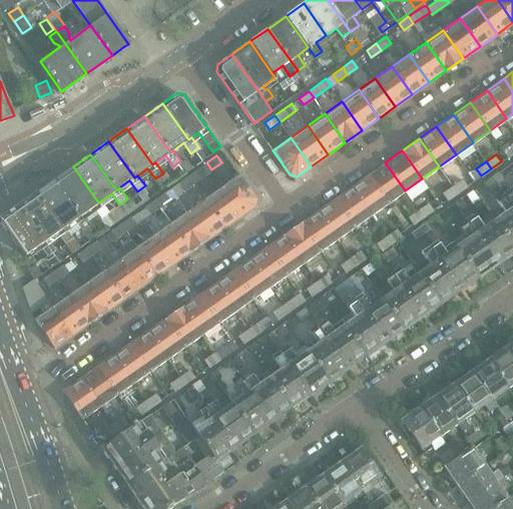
[(385,162),(369,174),(389,202),(405,190),(385,162)]
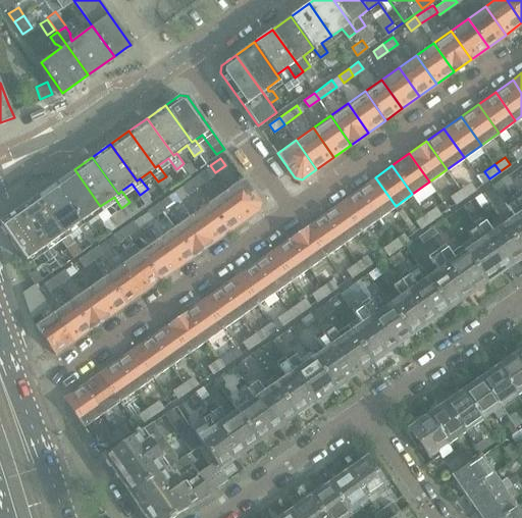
[(103,220),(111,215),(103,204),(100,206),(74,169),(56,183),(82,219),(85,217),(86,217),(96,210),(103,220)]
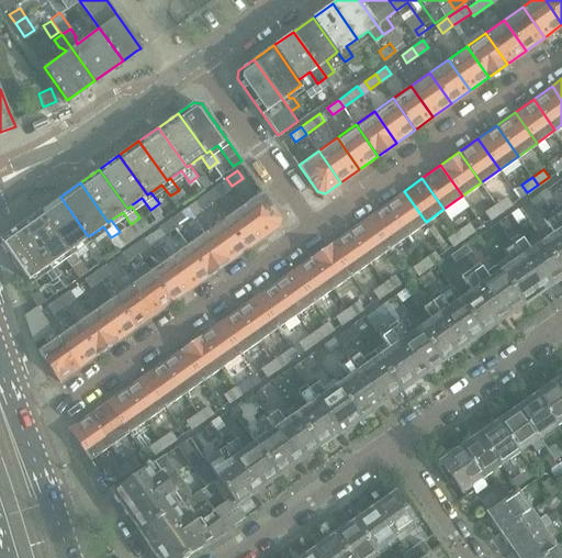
[(218,183),(208,191),(213,199),(224,191),(218,183)]
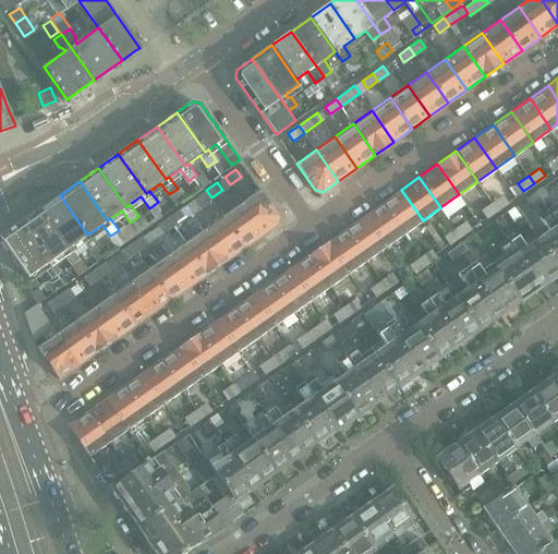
[(178,189),(174,191),(181,201),(187,195),(181,185),(178,189)]
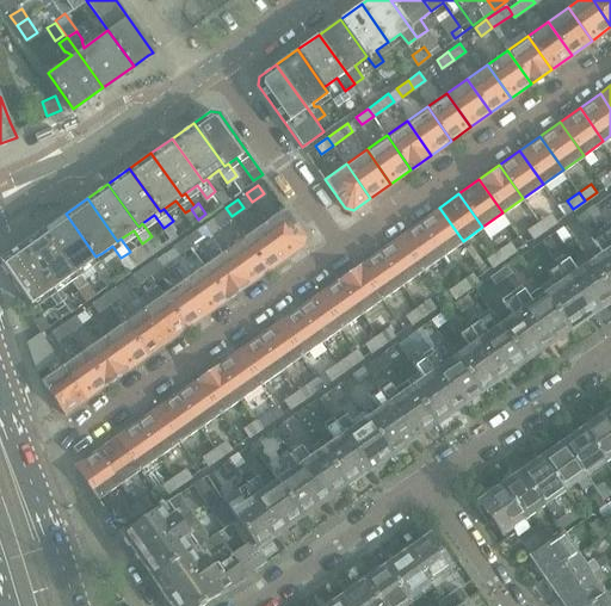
[(594,203),(586,209),(592,217),(600,212),(594,203)]
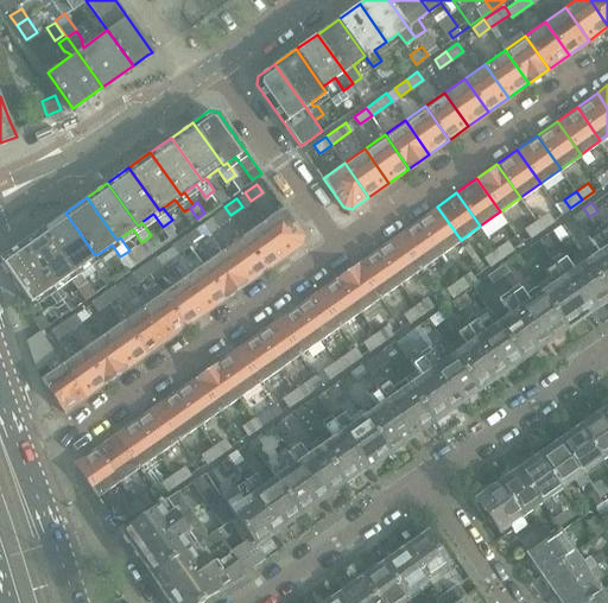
[(264,221),(287,254),(303,242),(304,234),(284,205),(264,221)]
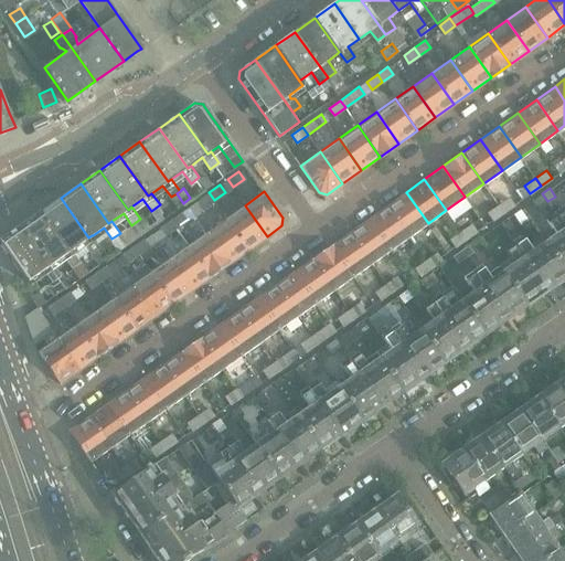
[(209,192),(199,200),(204,208),(214,200),(209,192)]
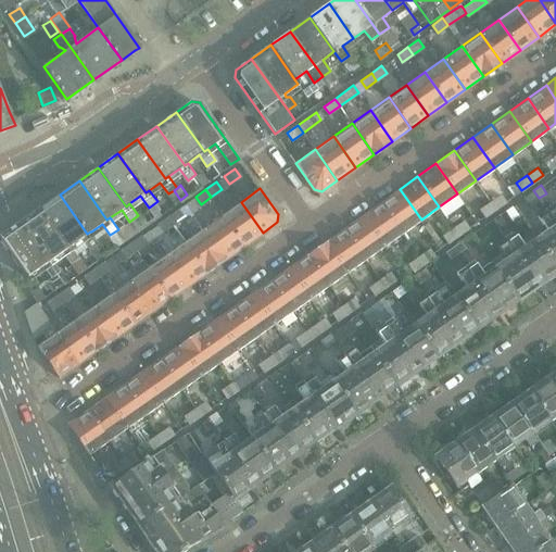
[(400,189),(381,202),(403,233),(421,220),(400,189)]
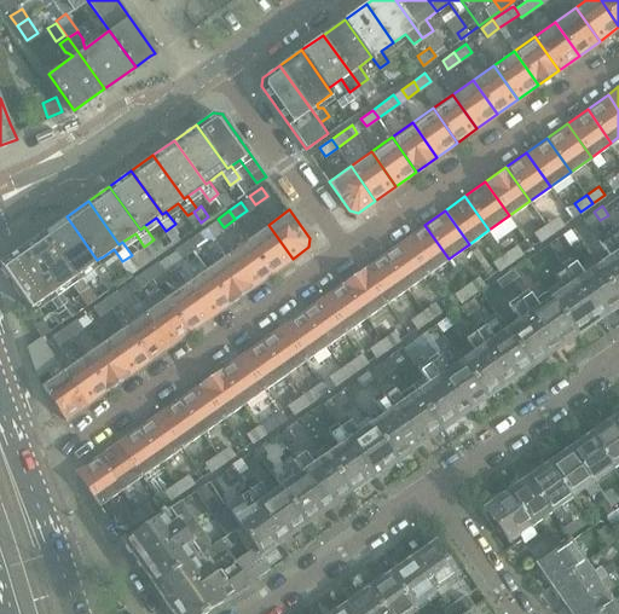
[(594,212),(584,219),(588,224),(594,224),(600,220),(594,212)]
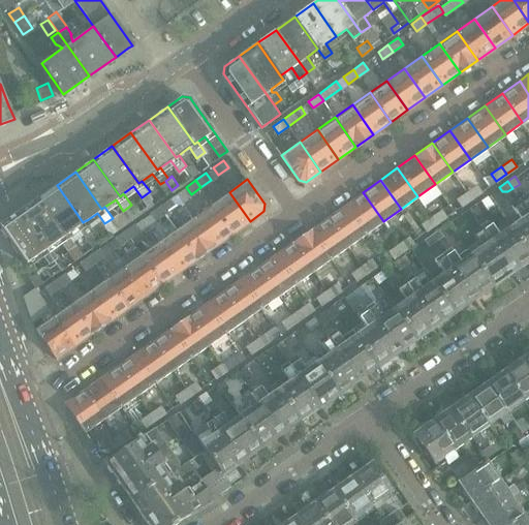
[(476,183),(466,190),(471,198),(481,191),(476,183)]
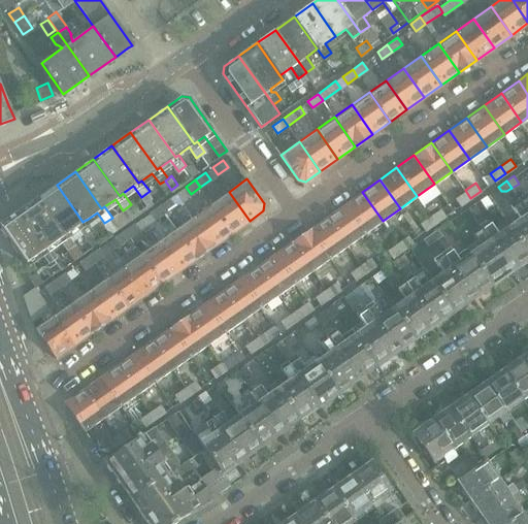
[(57,185),(38,197),(64,235),(67,232),(68,232),(78,225),(86,236),(94,230),(87,220),(86,220),(83,222),(57,185)]
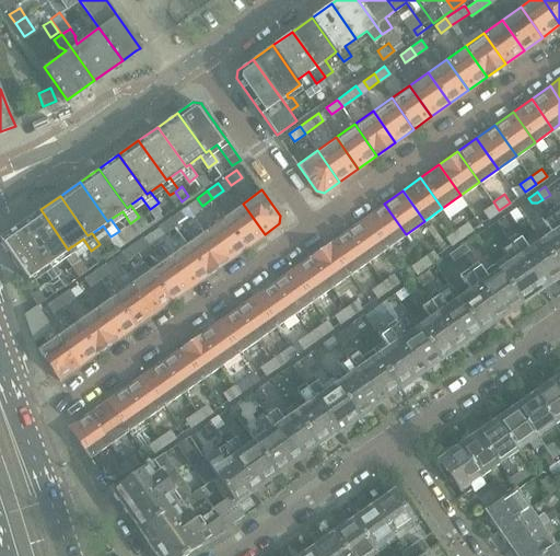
[(493,201),(483,209),(489,218),(499,210),(493,201)]
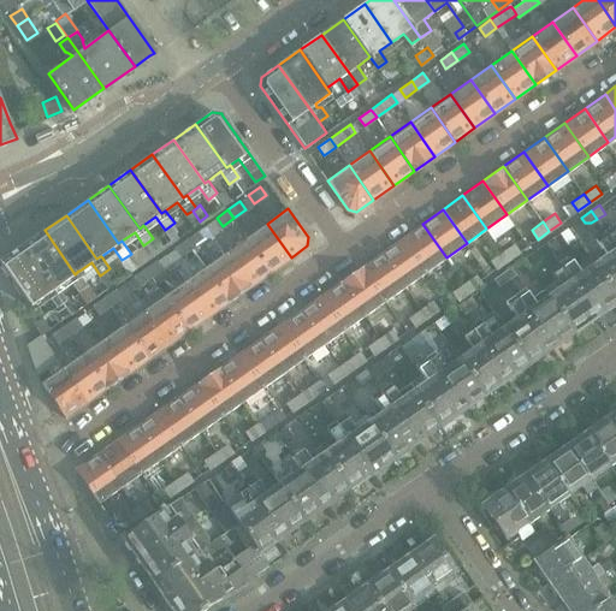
[(267,224),(247,238),(271,272),(291,257),(267,224)]
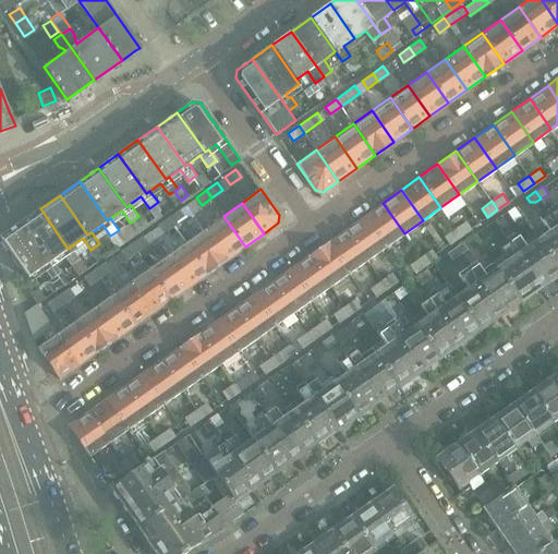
[(383,203),(364,216),(386,247),(404,233),(383,203)]
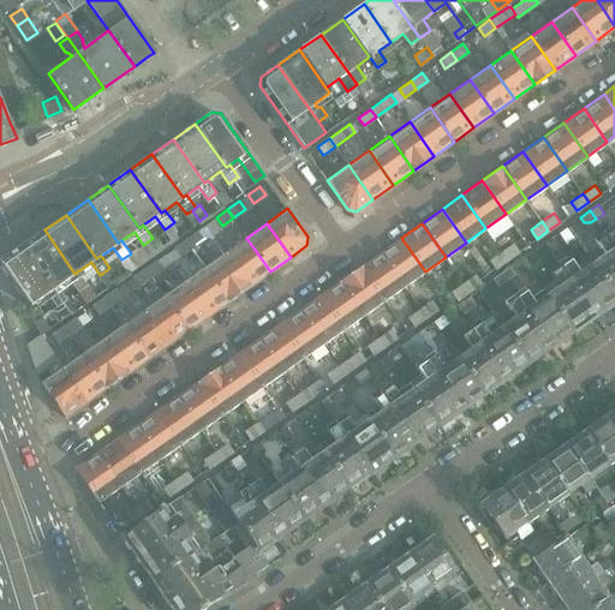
[(614,226),(614,223),(604,231),(614,246),(614,226)]
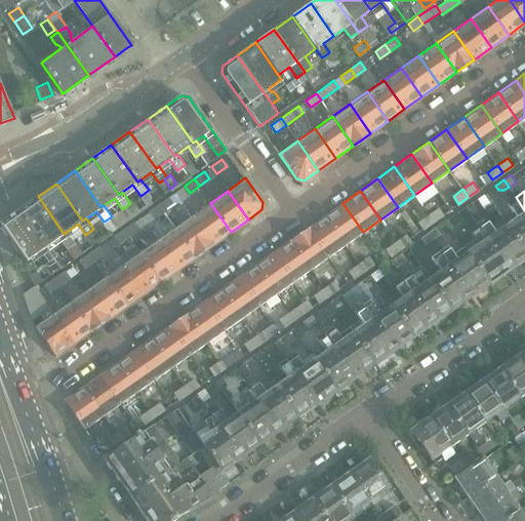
[(67,247),(75,242),(68,231),(67,231),(64,234),(38,196),(19,209),(45,246),(49,244),(59,237),(67,247)]
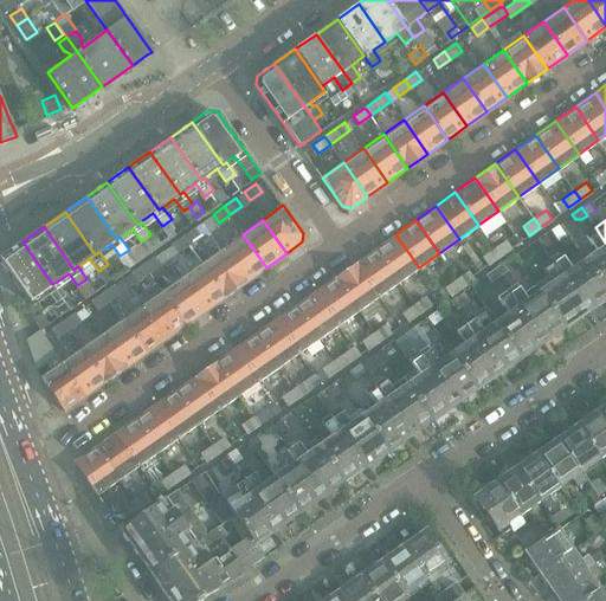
[(195,226),(184,234),(189,243),(201,234),(195,226)]
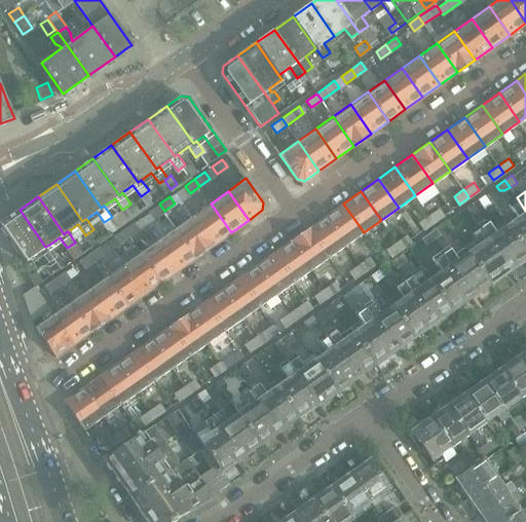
[(525,211),(517,197),(509,202),(518,217),(506,224),(525,252),(525,211)]
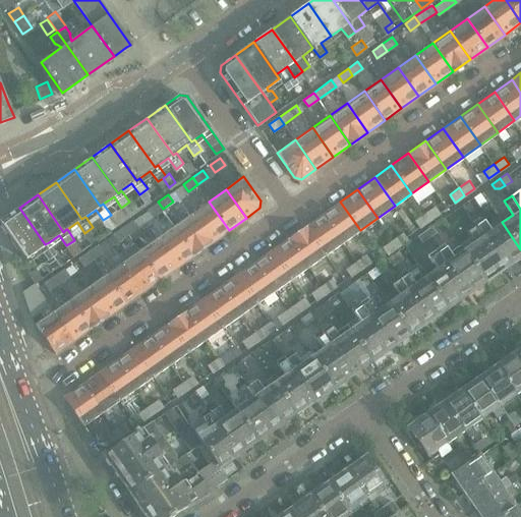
[(158,202),(149,209),(154,216),(163,209),(158,202)]
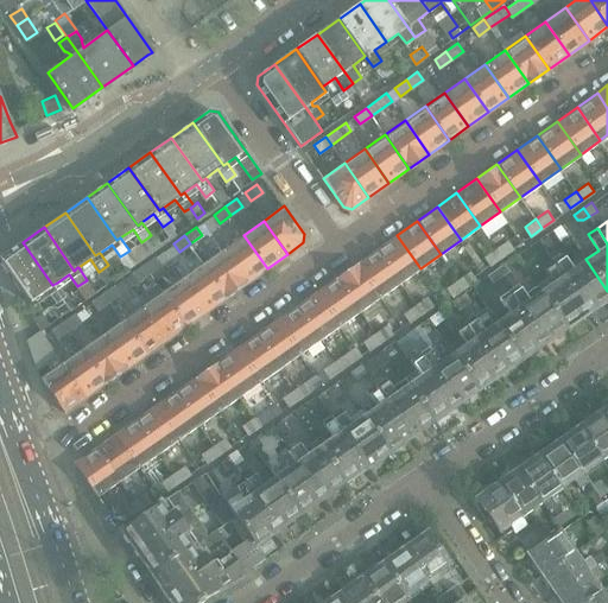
[(244,235),(223,249),(247,283),(267,268),(244,235)]
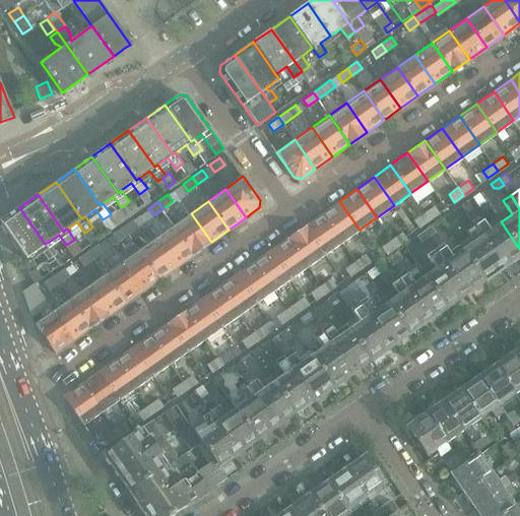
[(339,201),(322,213),(342,242),(360,230),(339,201)]
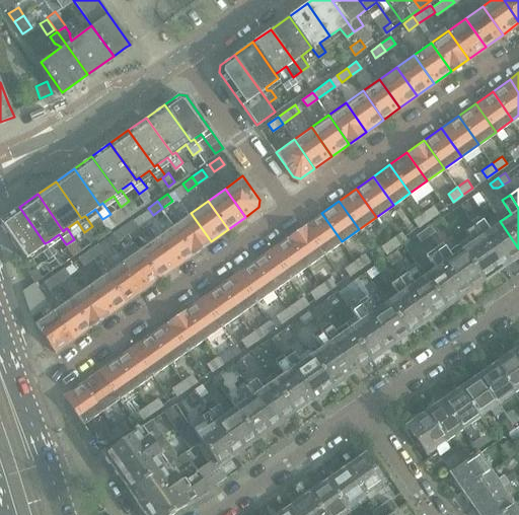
[(433,204),(423,211),(429,218),(438,212),(433,204)]
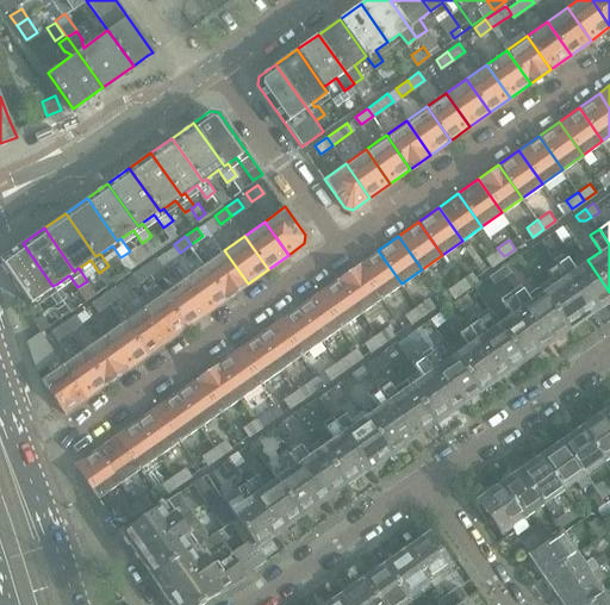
[(23,243),(0,259),(31,303),(48,291),(57,303),(66,295),(57,284),(53,286),(23,243)]
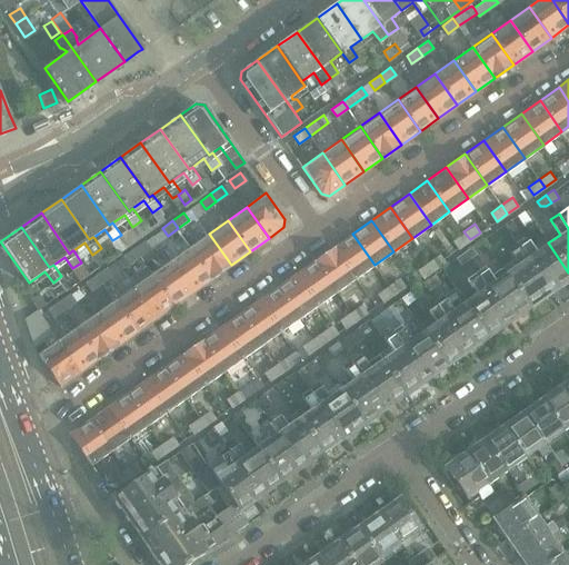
[(463,231),(453,239),(459,247),(470,239),(463,231)]
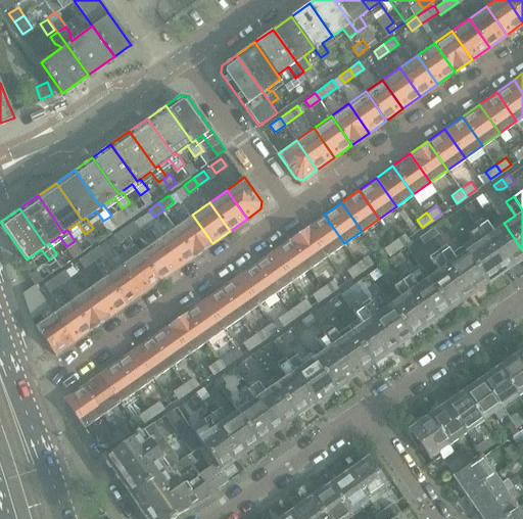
[(192,215),(175,226),(195,255),(212,243),(192,215)]
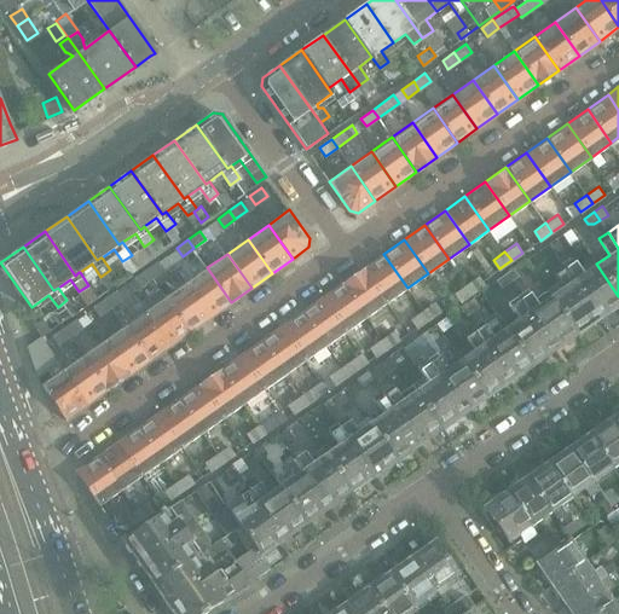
[(383,254),(363,268),(387,301),(408,288),(383,254)]
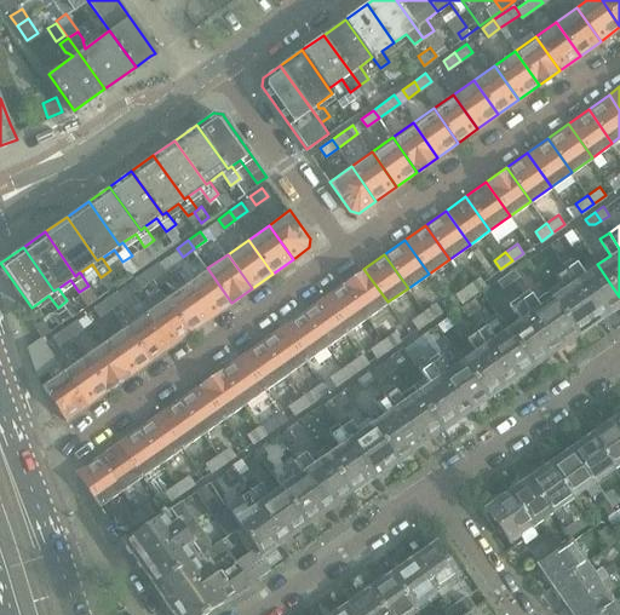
[(573,257),(563,264),(601,316),(610,309),(614,309),(619,305),(619,304),(619,297),(597,264),(584,274),(573,257)]
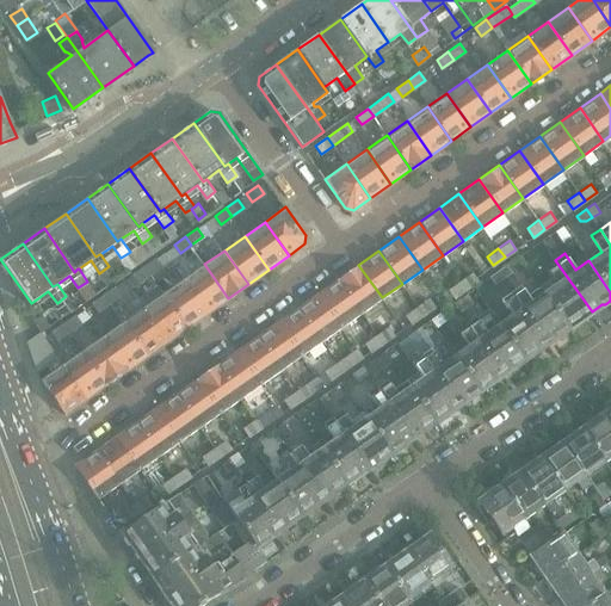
[(156,257),(146,265),(152,273),(162,265),(156,257)]
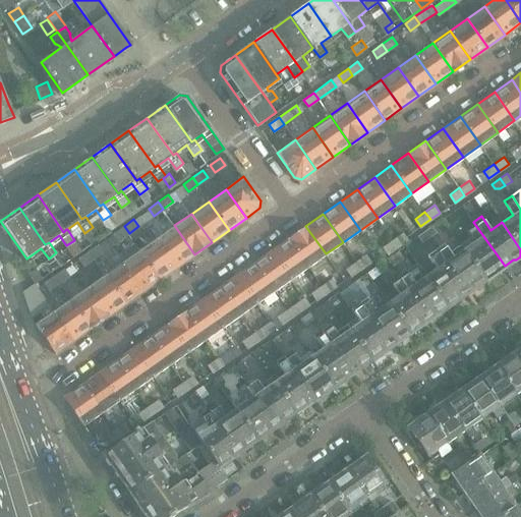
[(474,241),(464,248),(485,279),(487,278),(489,278),(495,275),(496,272),(505,266),(473,222),(465,228),(474,241)]
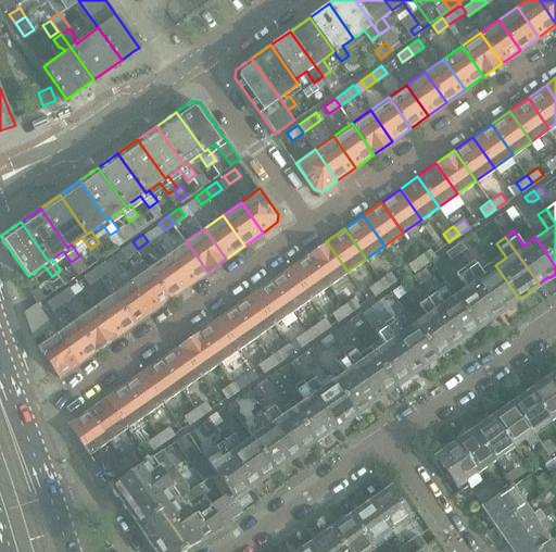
[(186,240),(167,253),(189,285),(207,272),(186,240)]
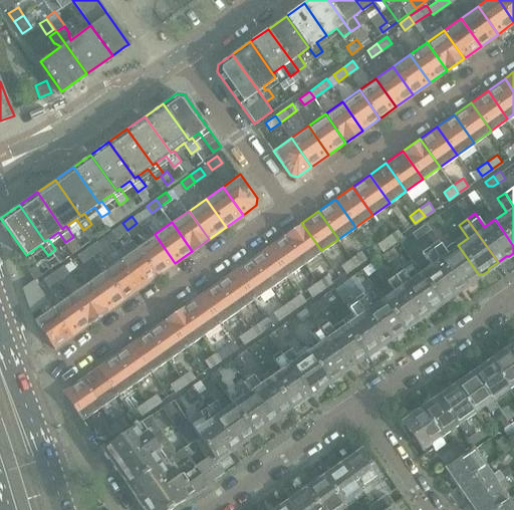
[(427,222),(414,231),(419,238),(431,229),(427,222)]
